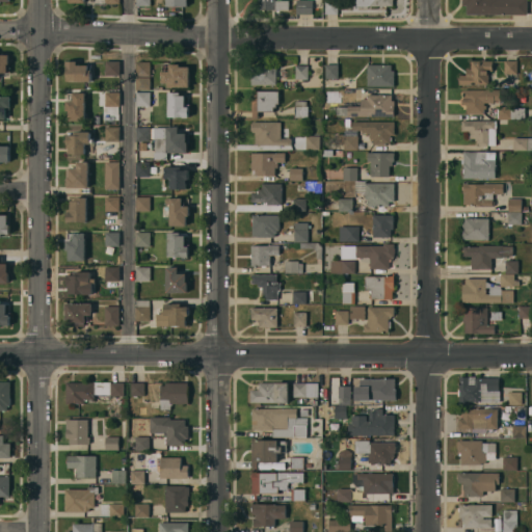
[(287,0),(288,9),(278,9),(278,10),(275,11),(275,8),(257,9),(257,0),(287,0)]
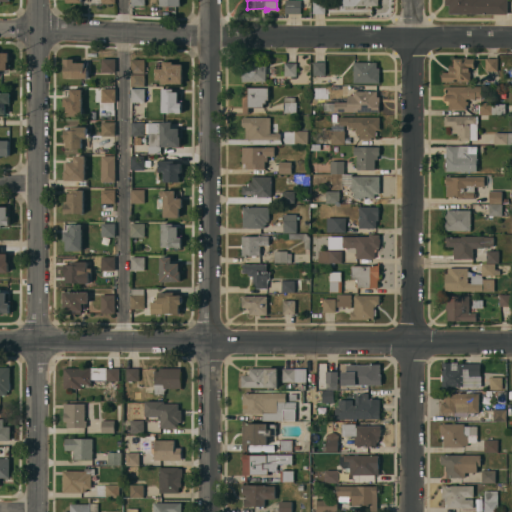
[(300,14),(285,13),(285,0),(300,0),(300,14)]
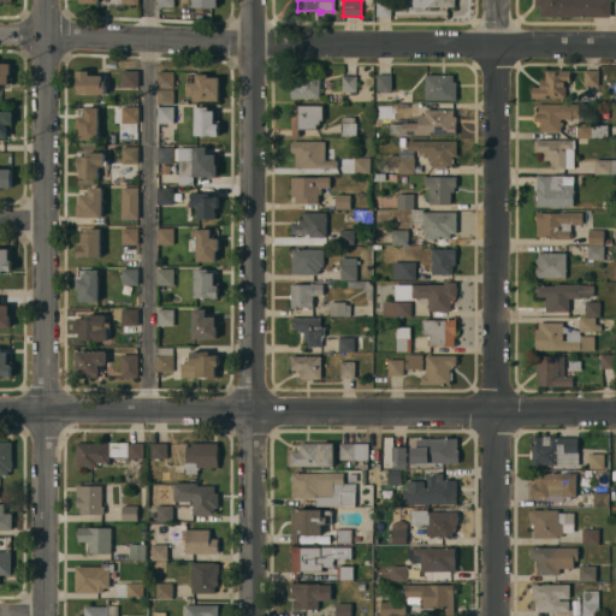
[(391,0),(390,16),(375,16),(375,0),(391,0)]
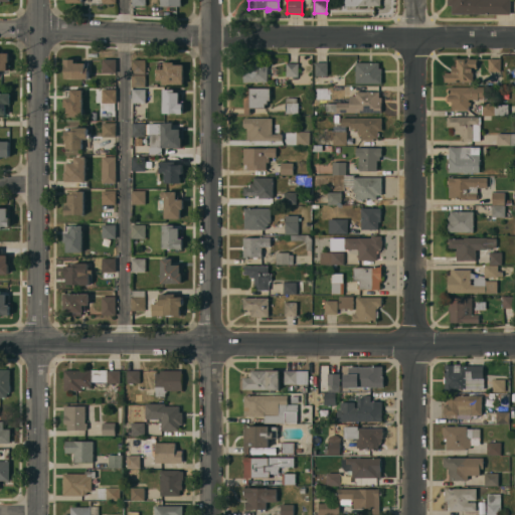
[(452,14),(452,5),(448,5),(448,0),(510,0),(510,14),(452,14)]
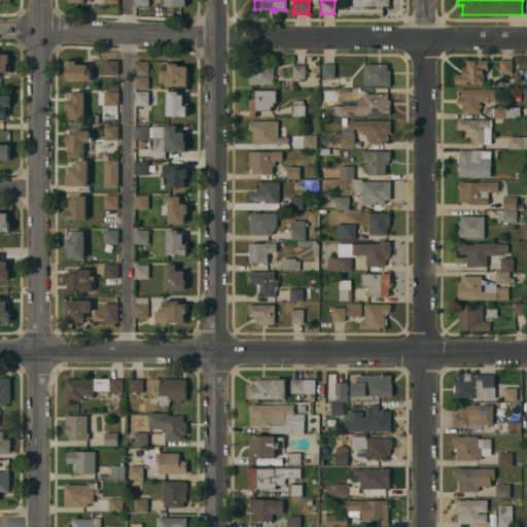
[(0,53),(6,53),(6,61),(9,61),(9,70),(0,70),(0,53)]
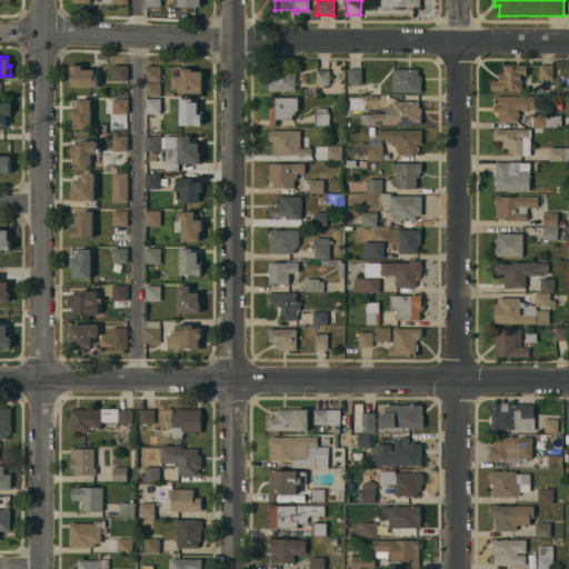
[(70,69),(69,69),(69,63),(80,63),(80,68),(92,68),(92,73),(96,73),(96,86),(70,86),(70,69)]
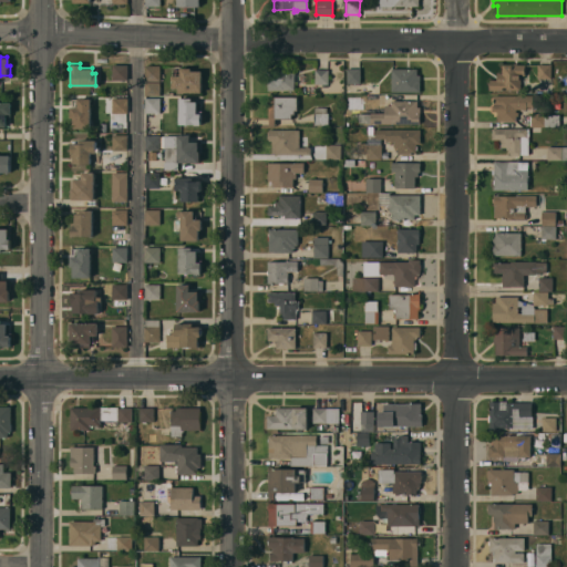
[(111,63),(125,63),(125,79),(111,79),(111,63)]
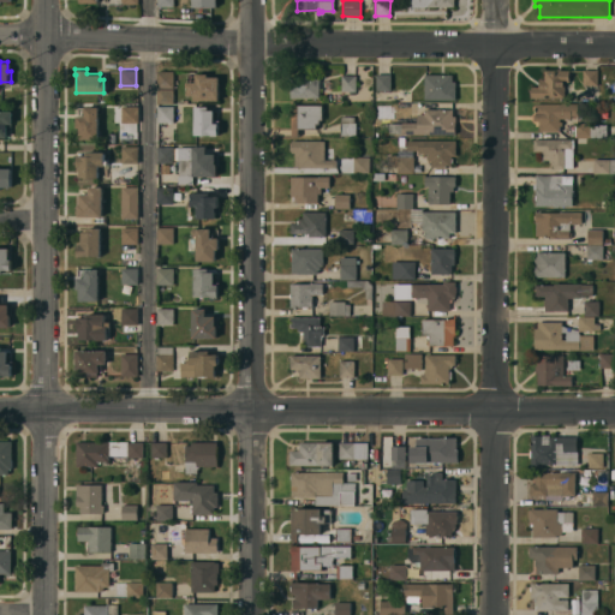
[(556,71),(556,69),(561,69),(561,71),(569,71),(569,83),(565,83),(565,97),(543,97),(543,99),(531,99),(531,87),(539,87),(539,79),(544,81),(544,70),(556,71)]
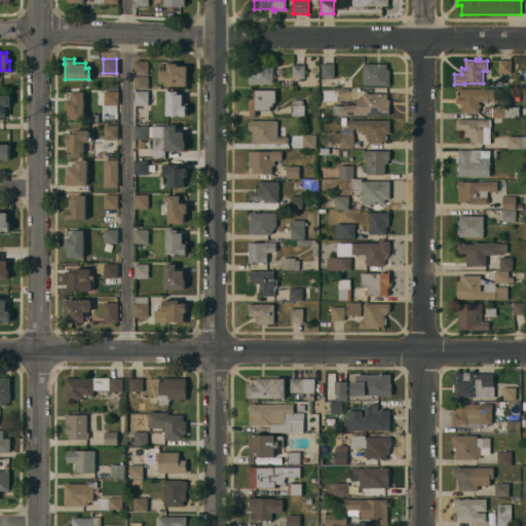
[(147,60),(147,74),(133,74),(133,60),(147,60)]
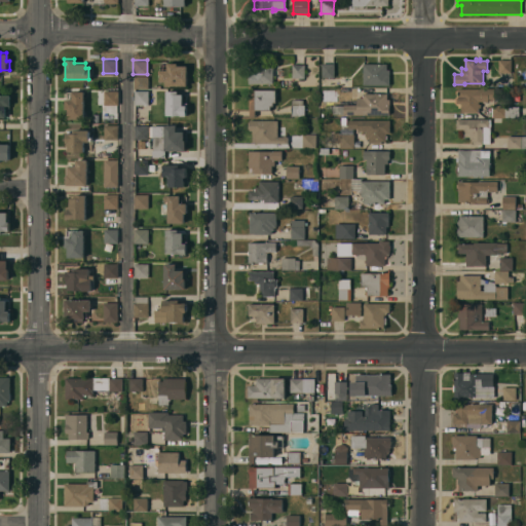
[(511,73),(498,73),(499,60),(511,60),(511,73)]
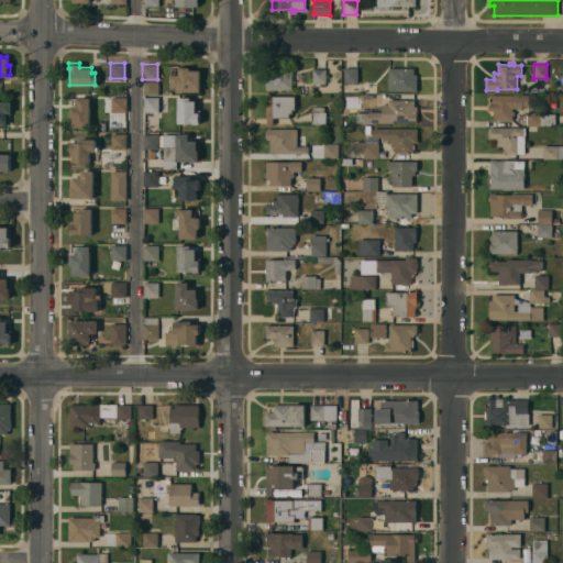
[(199,90),(176,90),(175,86),(169,86),(169,74),(178,74),(178,66),(188,66),(188,69),(199,69),(199,90)]
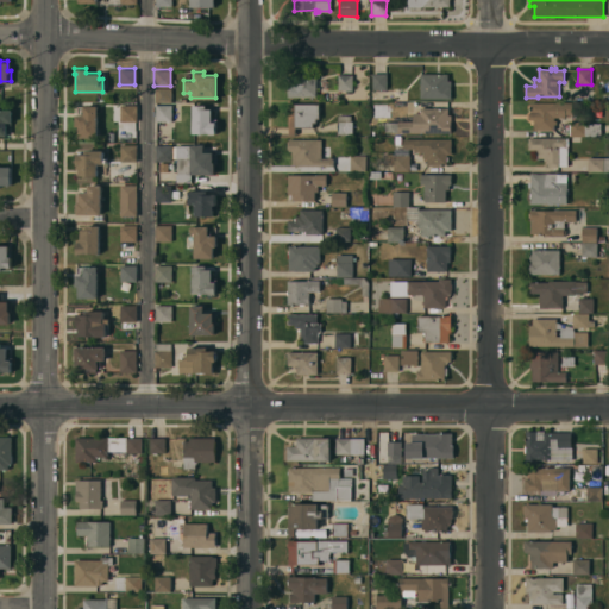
[(287,95),(287,86),(289,86),(289,82),(292,79),(292,75),(292,73),(315,73),(315,79),(314,79),(314,95),(287,95)]
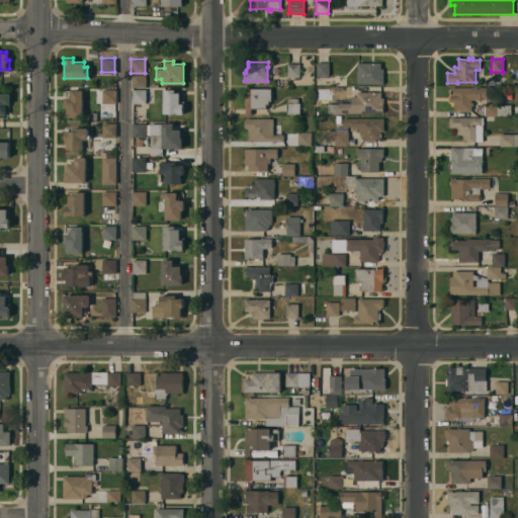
[(317,63),(328,63),(329,76),(317,76),(317,63)]
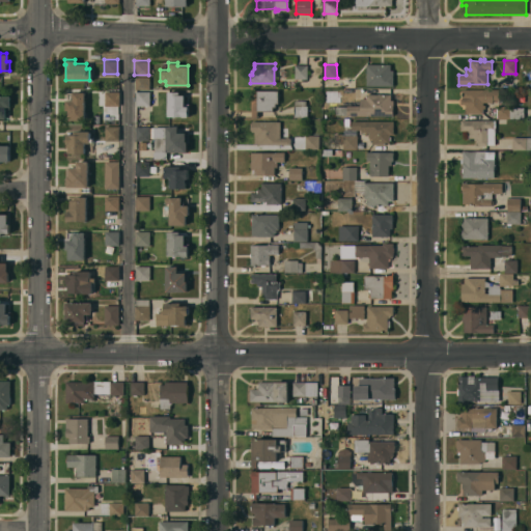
[(390,71),(392,71),(392,86),(366,86),(366,64),(390,64),(390,71)]
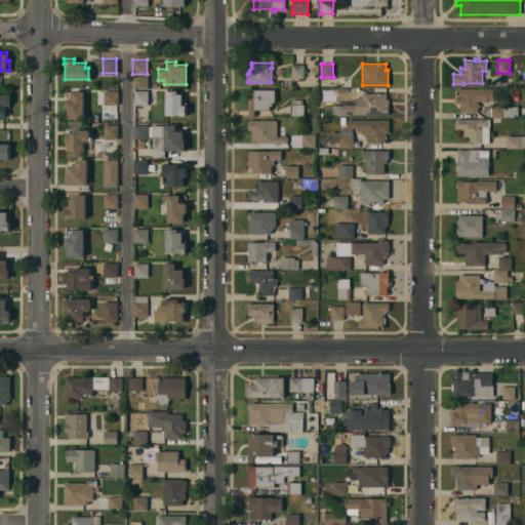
[(291,65),(304,65),(304,78),(292,78),(291,78),(291,65)]
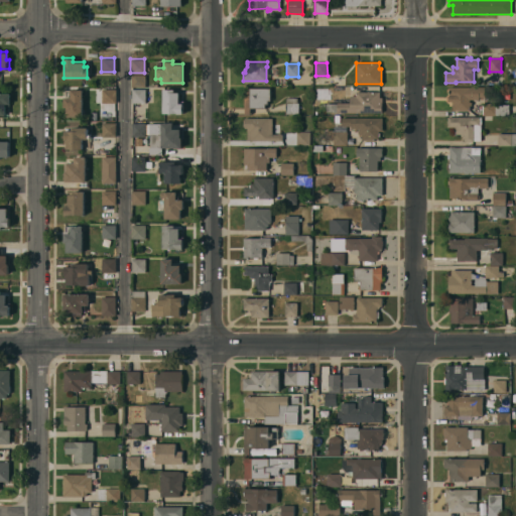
[(130,86),(130,74),(144,74),(144,86),(130,86)]
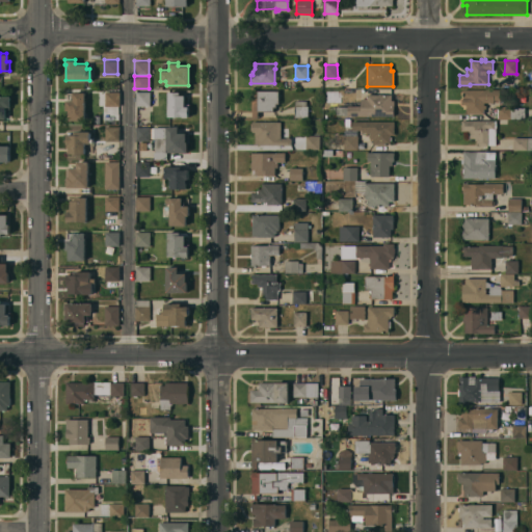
[(250,88),(257,88),(257,89),(277,89),(277,102),(275,102),(275,106),(272,106),(272,110),(257,110),(257,116),(250,116),(250,88)]
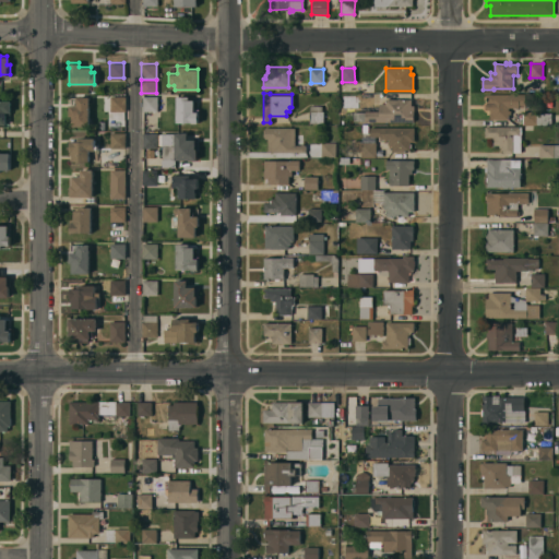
[(359,93),(373,93),(372,106),(358,106),(359,93)]
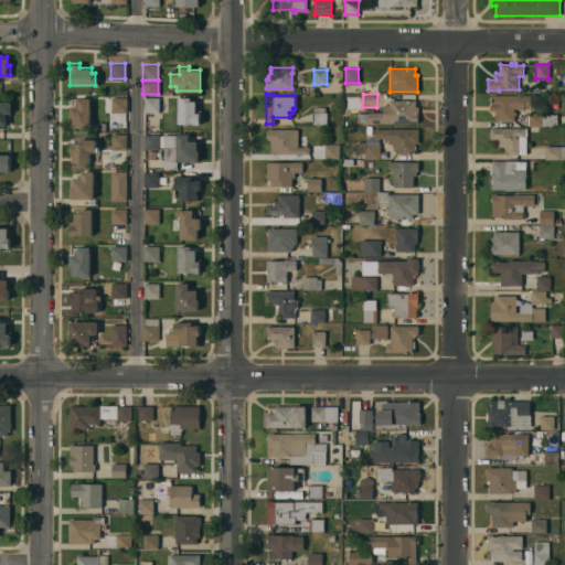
[(72,126),(72,116),(68,116),(68,105),(76,105),(76,96),(88,97),(88,126),(72,126)]
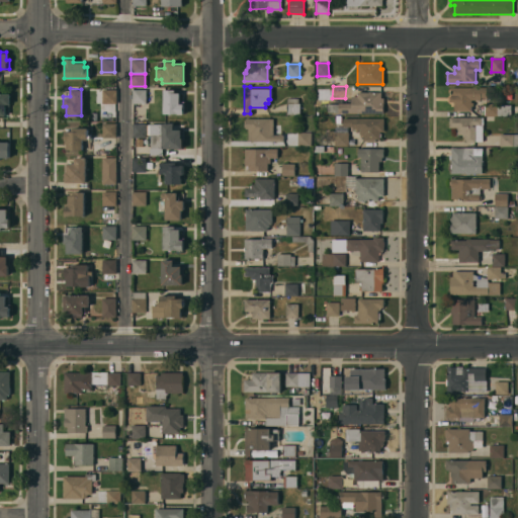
[(101,88),(114,88),(115,102),(101,102),(101,88)]
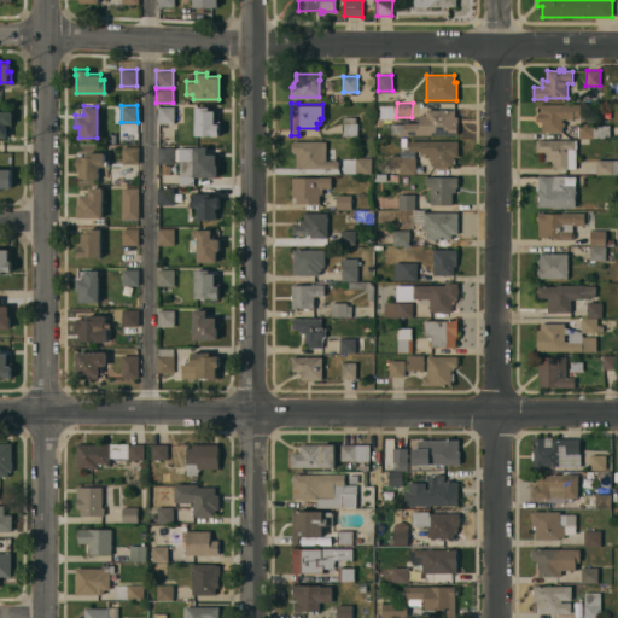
[(173,105),(173,122),(156,122),(156,105),(173,105)]
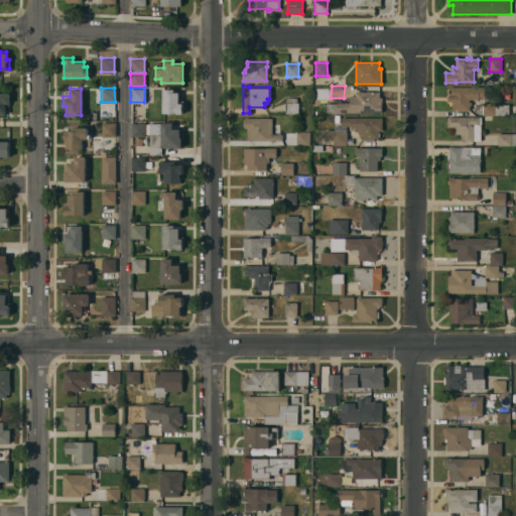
[(161,88),(172,88),(172,91),(177,91),(177,100),(182,100),(182,103),(181,103),(181,113),(176,113),(176,112),(161,112),(161,88)]
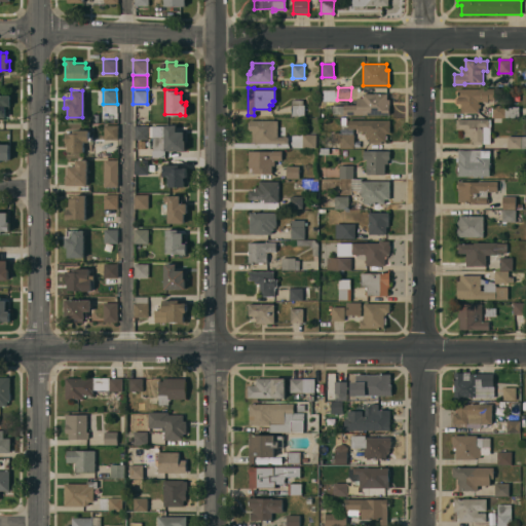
[(494,89),(494,100),(488,100),(488,102),(479,102),(479,105),(481,105),(481,108),(479,108),(479,113),(461,113),(461,108),(461,104),(456,104),(456,98),(458,98),(458,89),(494,89)]
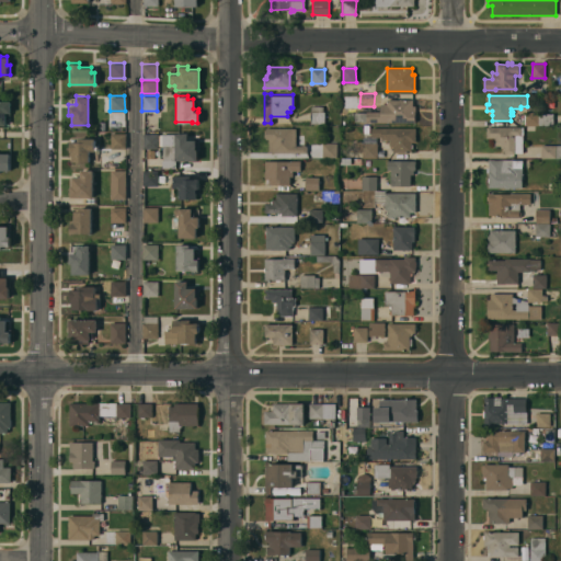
[(0,100),(10,100),(10,114),(4,114),(4,124),(0,124),(0,100)]
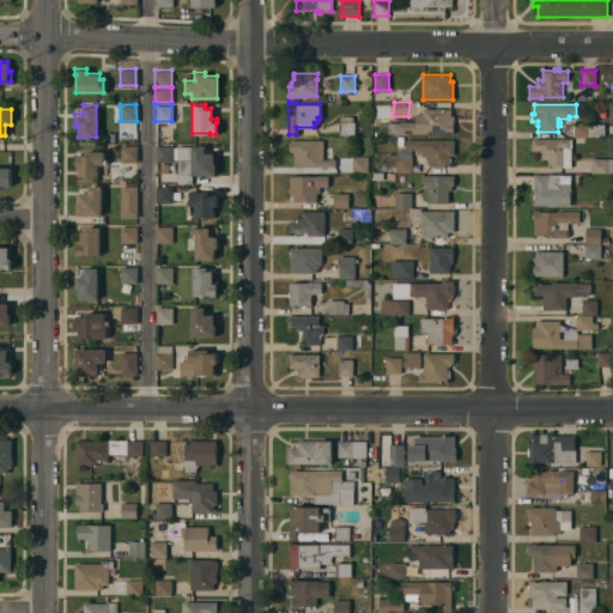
[(388,133),(388,123),(400,123),(400,122),(416,122),(416,114),(423,114),(423,109),(450,109),(450,116),(453,116),(453,125),(455,125),(454,132),(453,132),(453,134),(400,134),(388,133)]
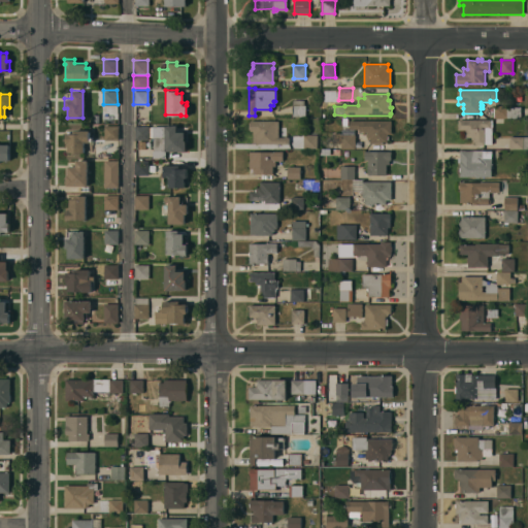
[(293,105),(293,100),(304,100),(304,105),(305,105),(305,118),(292,118),(292,105),(293,105)]
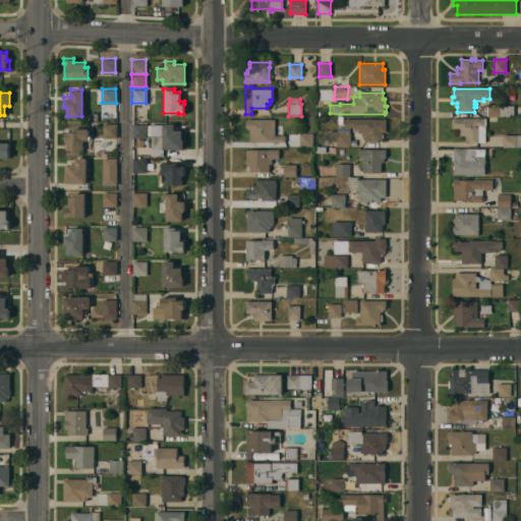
[(487,116),(487,105),(502,105),(502,106),(514,106),(514,116),(487,116)]
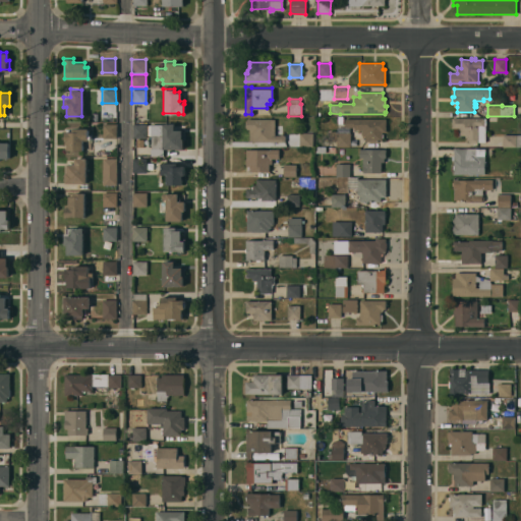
[(274,117),(274,134),(279,134),(279,133),(282,133),(282,134),(284,134),(284,140),(248,140),(248,128),(245,128),(245,126),(244,126),(244,119),(245,119),(245,118),(274,117)]
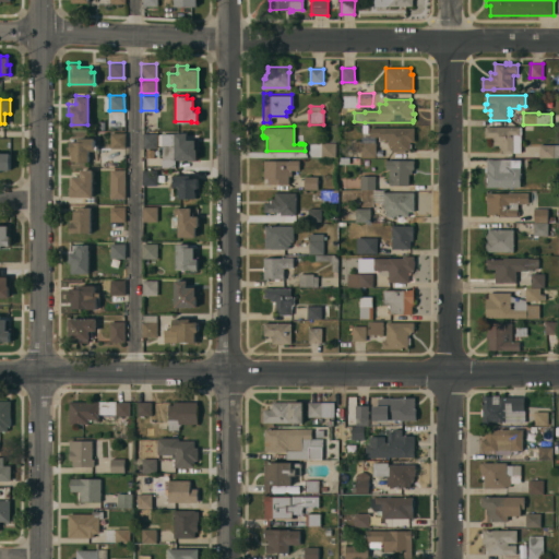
[(521,127),(521,153),(502,153),(502,147),(499,147),(499,145),(492,145),(492,138),(485,138),(485,127),(521,127)]
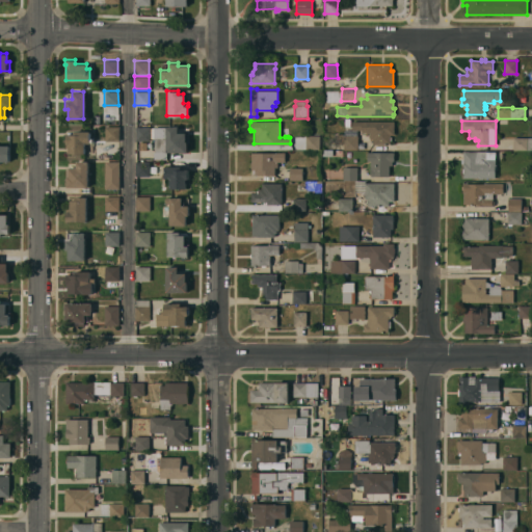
[(394,122),(394,135),(390,135),(390,137),(391,137),(391,141),(390,141),(390,144),(373,144),(373,140),(370,140),(370,133),(362,133),(362,130),(351,130),(351,122),(394,122)]
